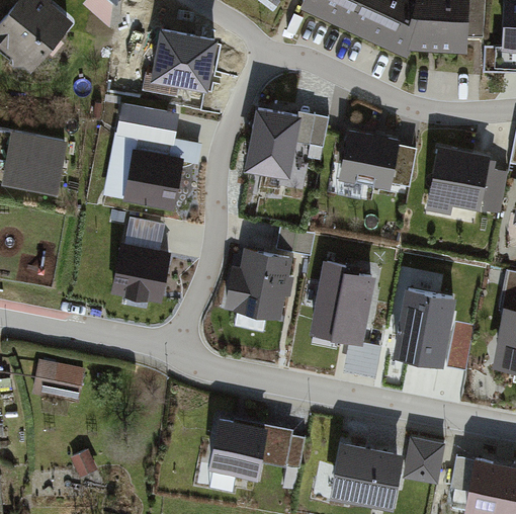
[(34,0),(23,0),(0,25),(0,34),(32,66),(67,29),(34,0)]
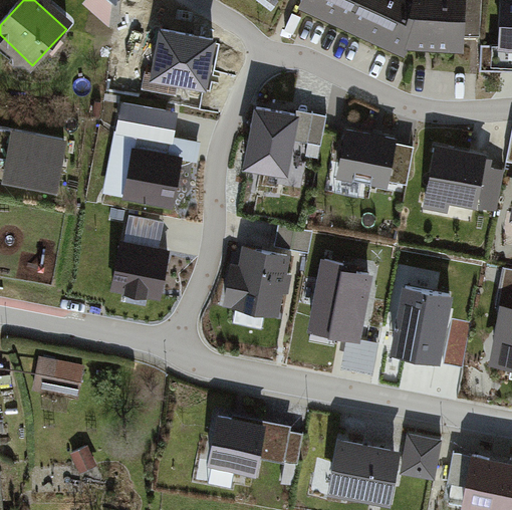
[(299,0),(298,4),(399,46),(460,48),(464,0),(299,0)]
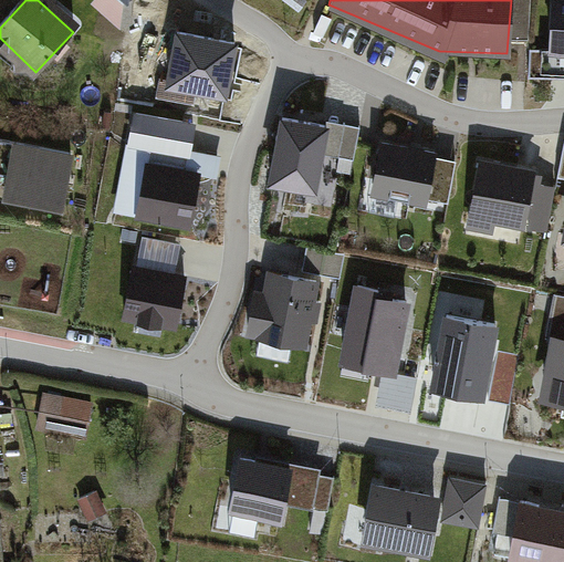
[(563,1),(550,1),(547,54),(563,55),(563,1)]
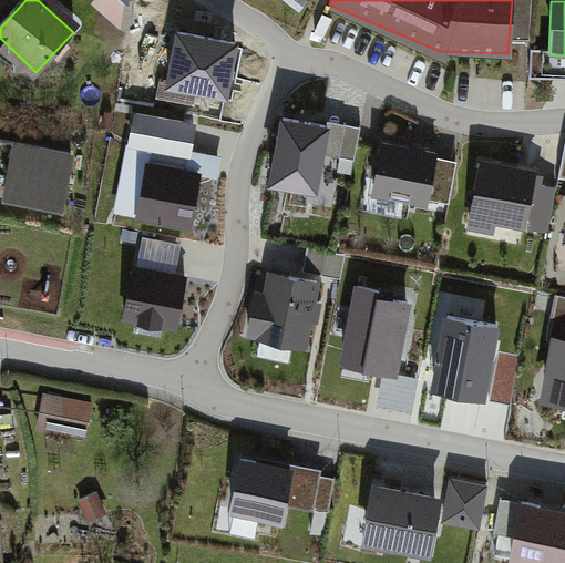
[(243,49),(177,34),(165,86),(230,101),(243,49)]
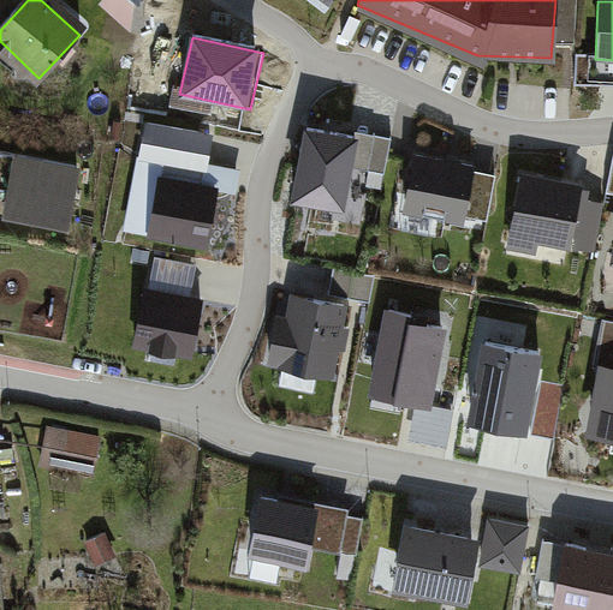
[(214,135),(146,121),(138,160),(207,173),(214,135)]
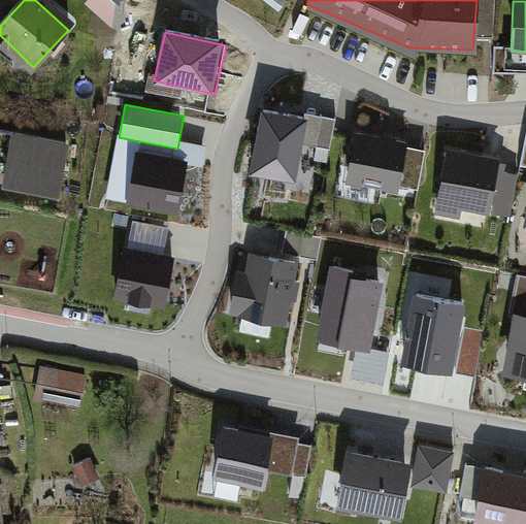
[(306,117),(261,107),(250,169),(295,177),(301,144),(306,117)]
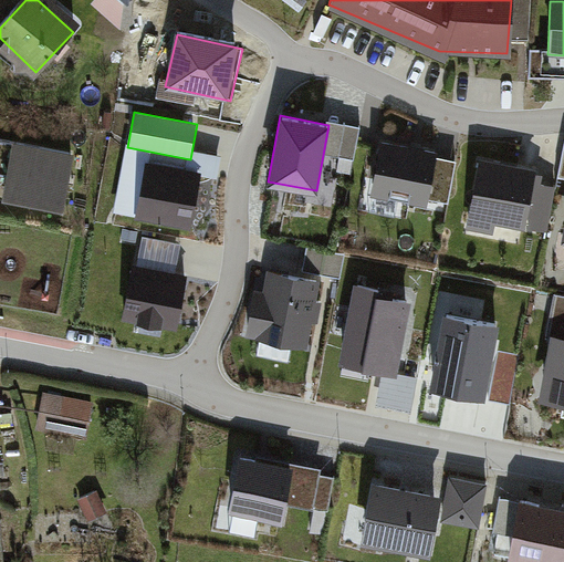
[(329,125),(323,155),(353,160),(359,131),(329,125)]
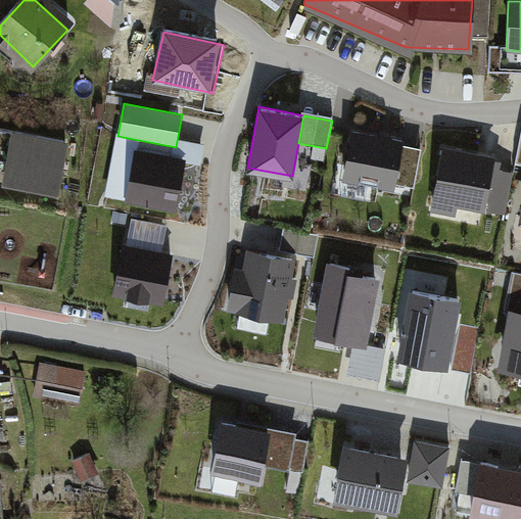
[(11,133),(0,130),(0,162),(3,163),(0,182),(59,192),(68,141),(11,131),(11,133)]
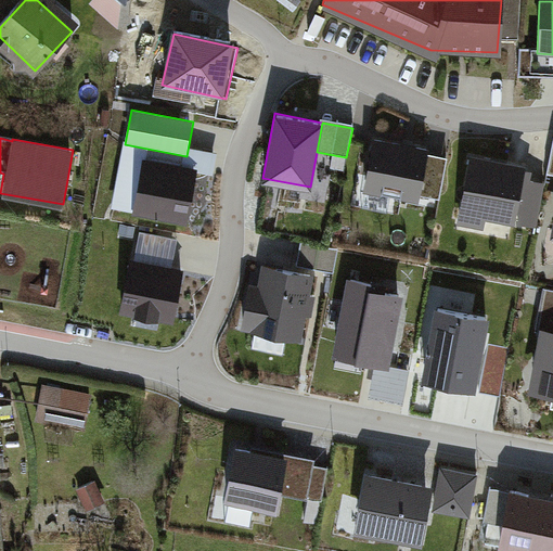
[(428,150),(373,139),(363,191),(419,202),(420,195),(427,155),(428,150)]
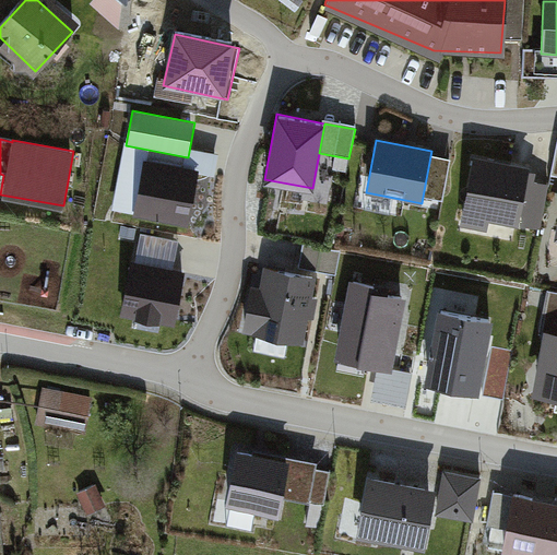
[(430,156),(423,197),(442,201),(450,161),(430,156)]
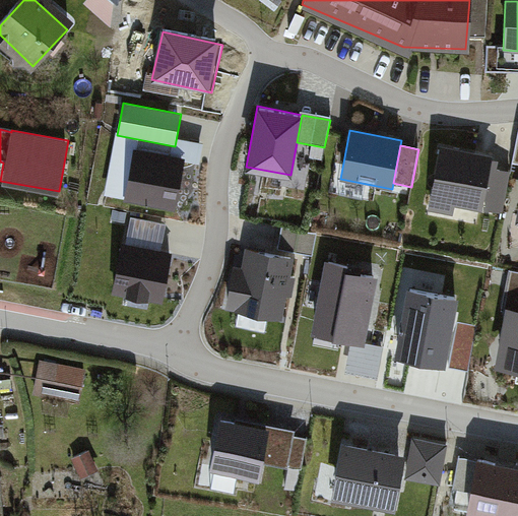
[(492,156),(440,146),(427,211),(453,216),(455,205),(480,210),(492,156)]
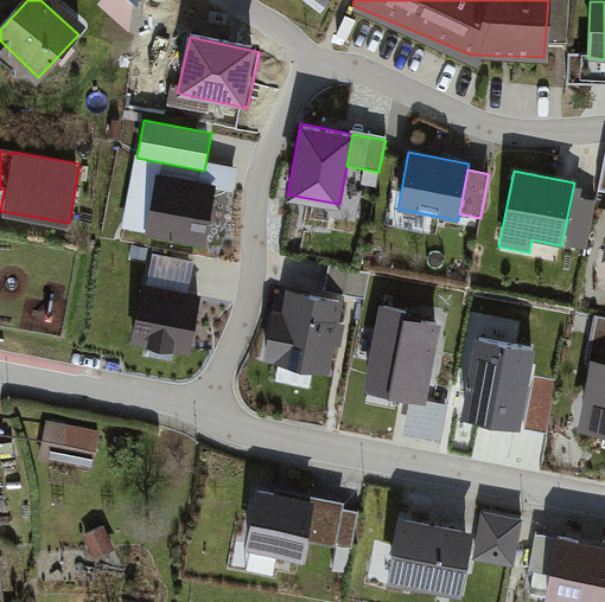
[(215,185),(155,173),(145,232),(204,244),(215,185)]
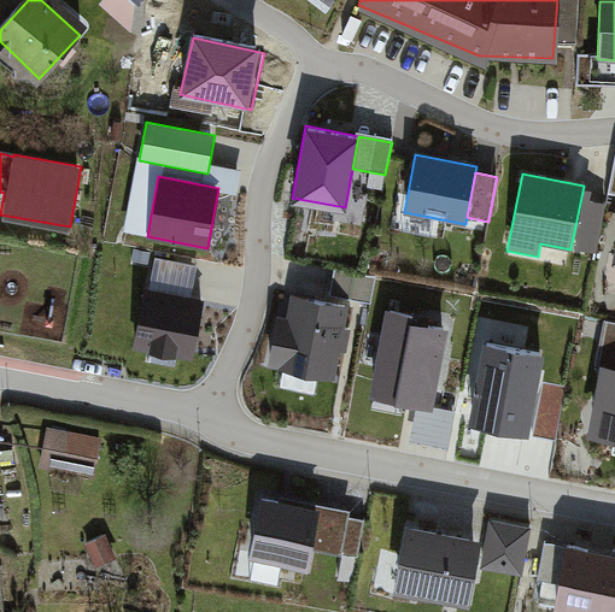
[(604,205),(584,201),(574,252),(596,256),(604,205)]
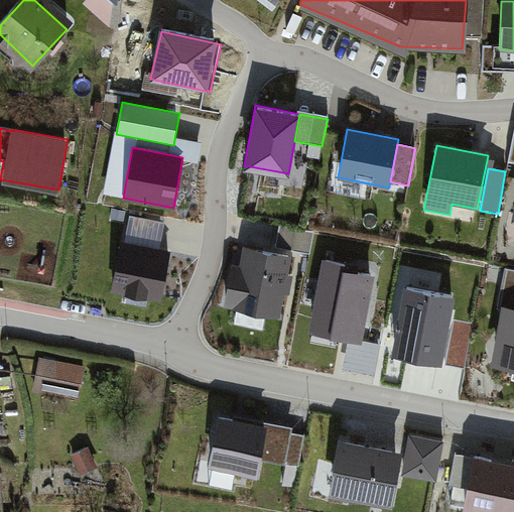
[(313,234),(279,227),(275,249),(309,255),(313,234)]
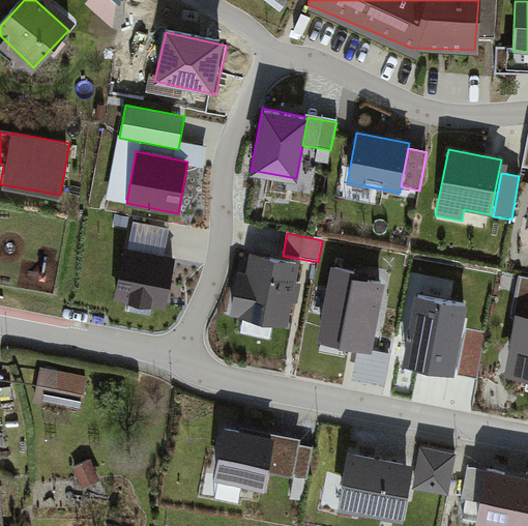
[(174,258),(122,250),(114,300),(165,310),(174,258)]
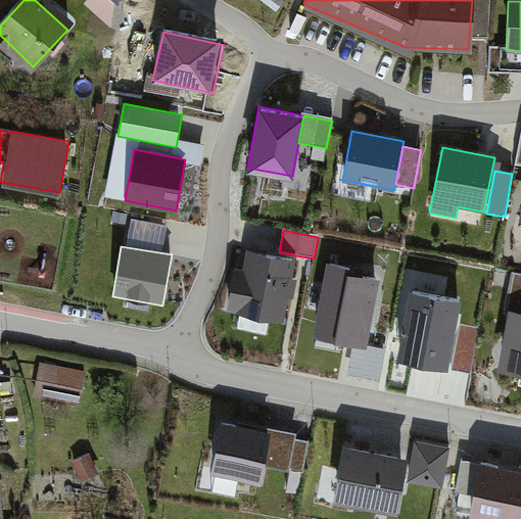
[(243,269),(234,267),(227,312),(284,322),(288,299),(293,300),(296,280),(292,279),(295,260),(246,251),(243,269)]
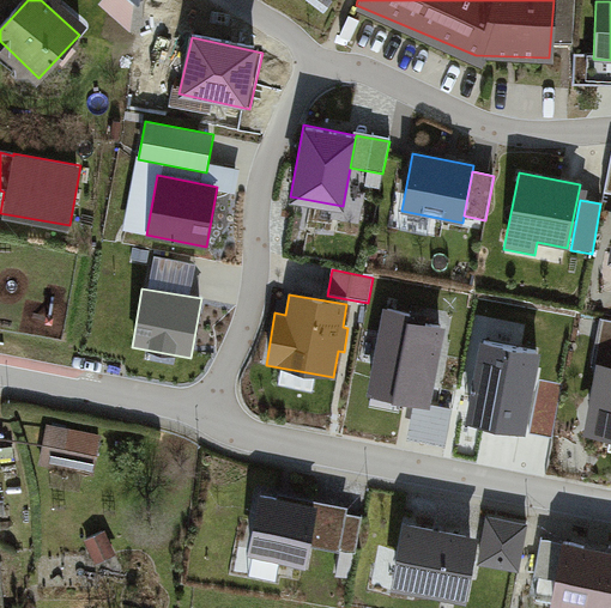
[(368,391),(429,403),(445,326),(412,320),(413,314),(383,308),(368,391)]
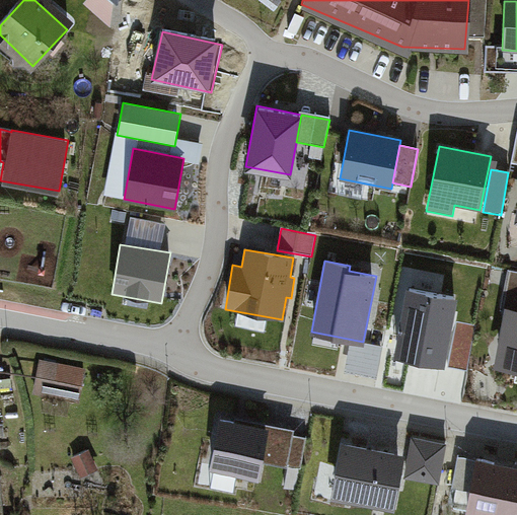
[(500,312),(503,312),(504,307),(516,309),(516,274),(507,273),(500,312)]
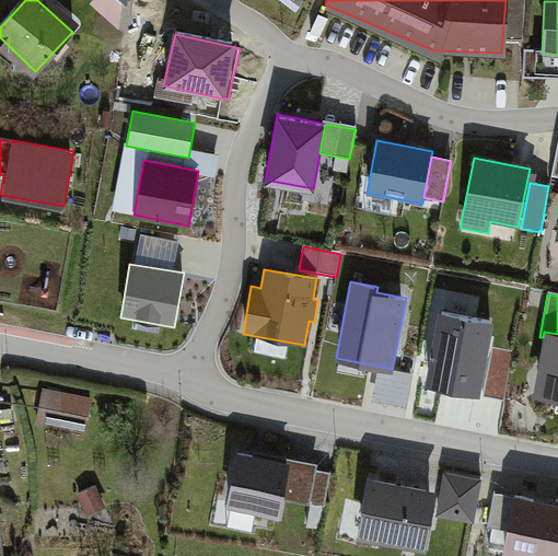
[(438,311),(423,383),(478,393),(491,321),(438,311)]
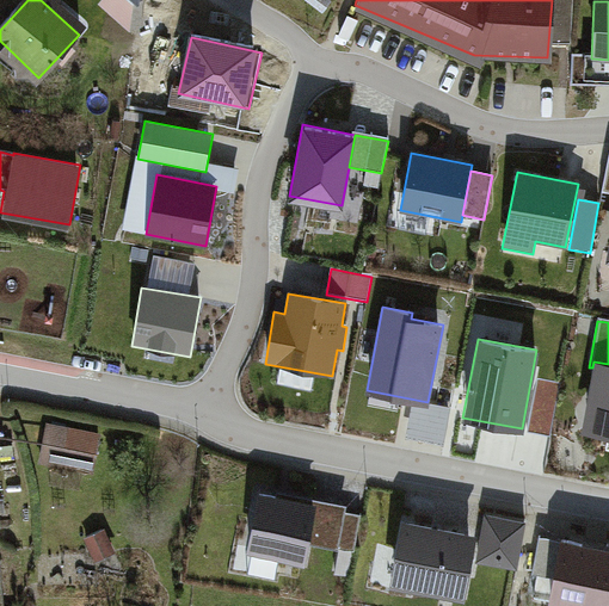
[(592,368),(582,431),(608,434),(608,364),(594,362),(592,368)]
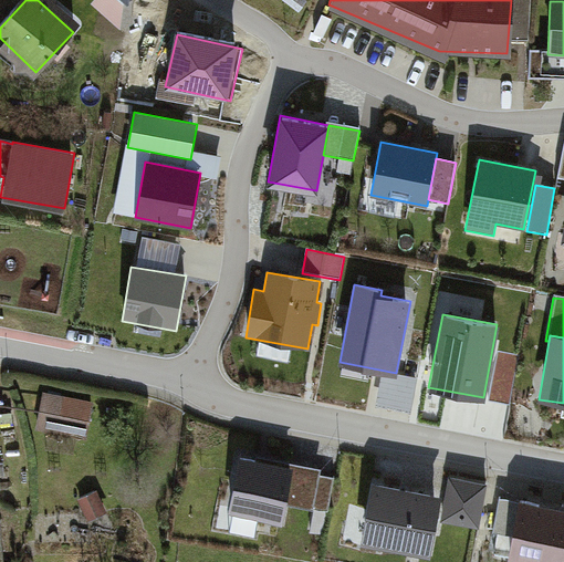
[(518,358),(497,355),(488,403),(509,406),(518,358)]
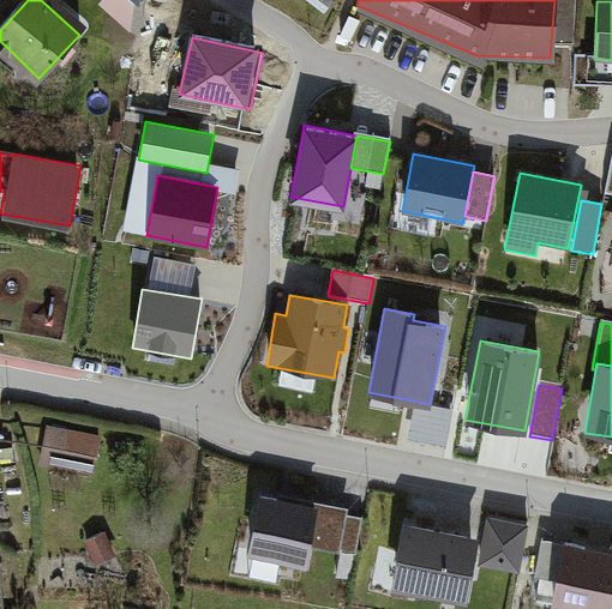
[(109,445),(49,433),(41,475),(100,487),(109,445)]
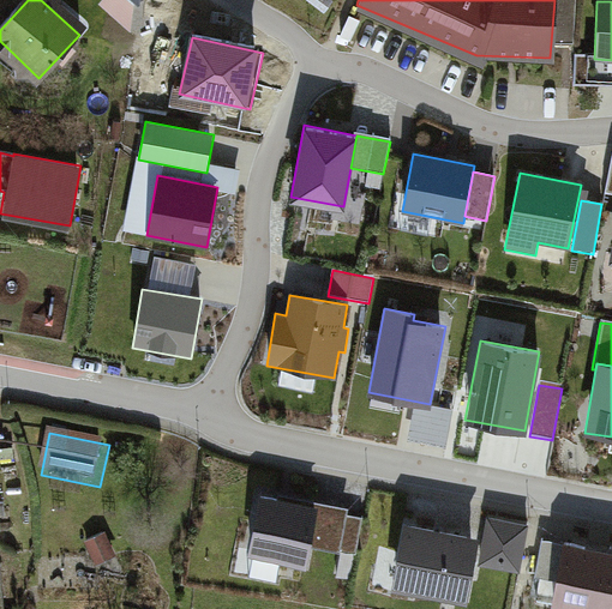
[(317,505),(258,495),(249,556),(306,566),(310,547),(317,505)]
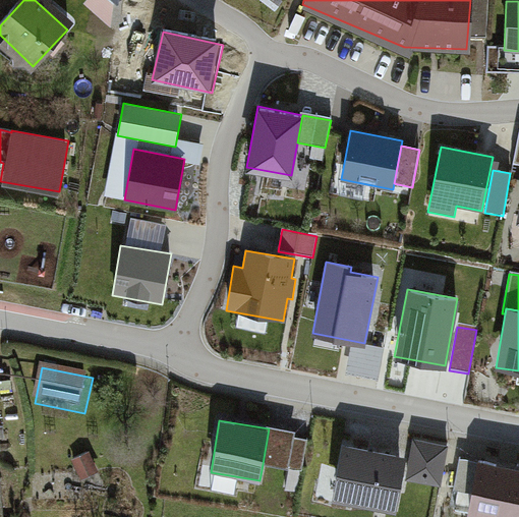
[(269,428),(263,464),(303,471),(308,441),(293,438),(294,434),(269,428)]
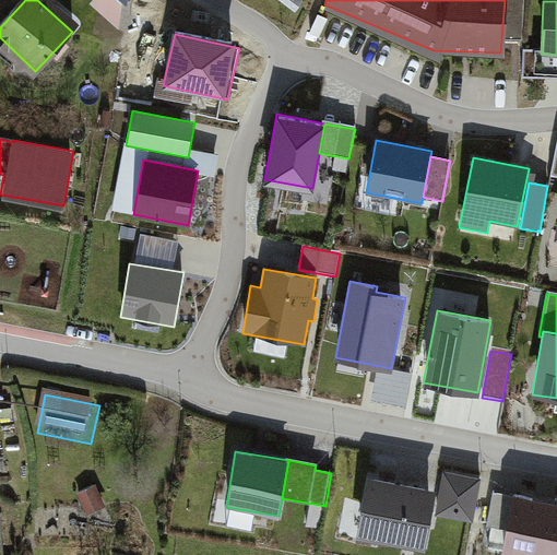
[(443,470),(435,512),(473,520),(481,477),(443,470)]
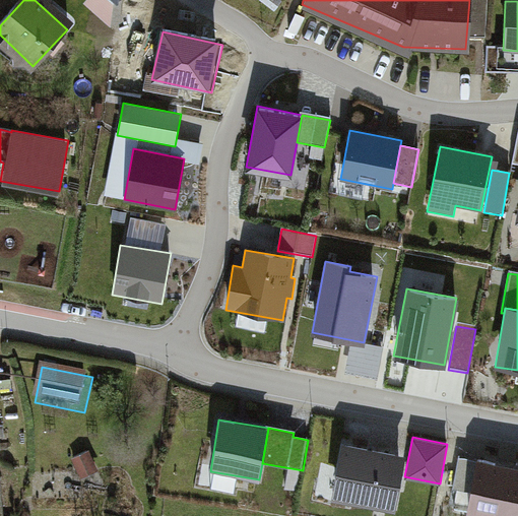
[(404,452),(340,439),(328,496),(393,509),(404,452)]
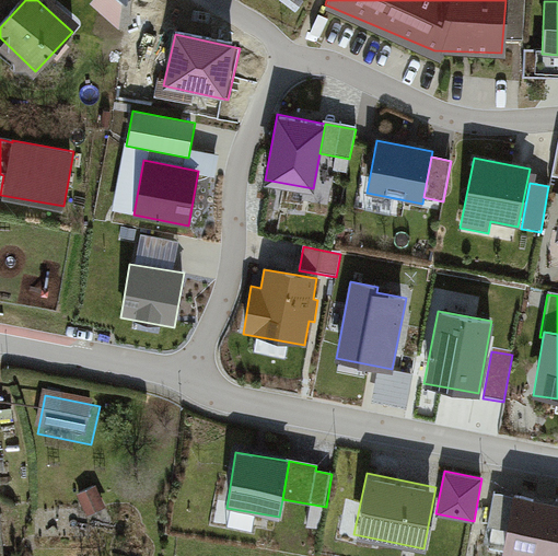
[(92,493),(78,500),(88,519),(103,511),(92,493)]
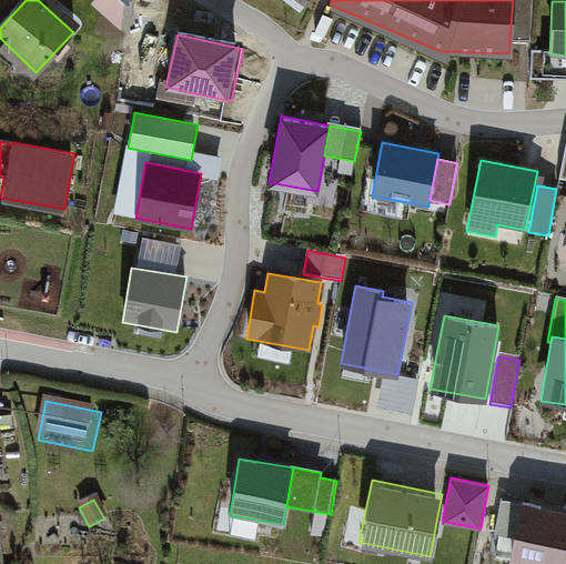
[(553,563),(563,512),(523,504),(512,562),(519,563),(553,563)]
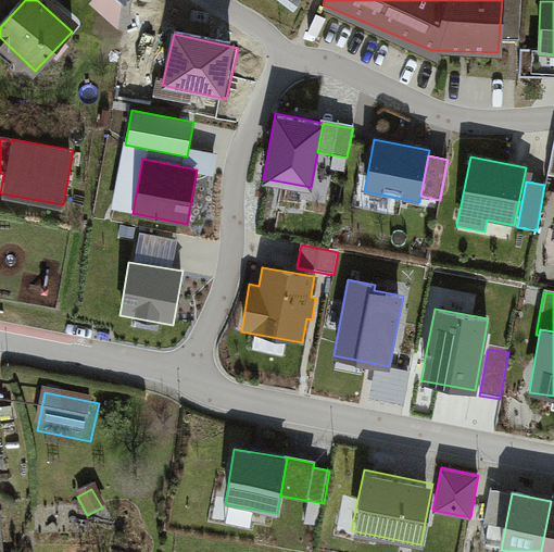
[(553,551),(553,501),(551,501),(541,551),(553,551)]
